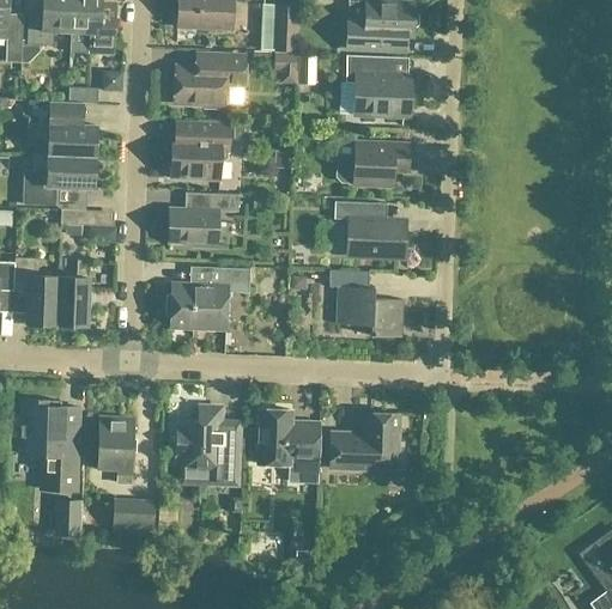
[(0,0),(0,38),(6,38),(6,60),(22,61),(23,13),(8,13),(8,0),(0,0)]
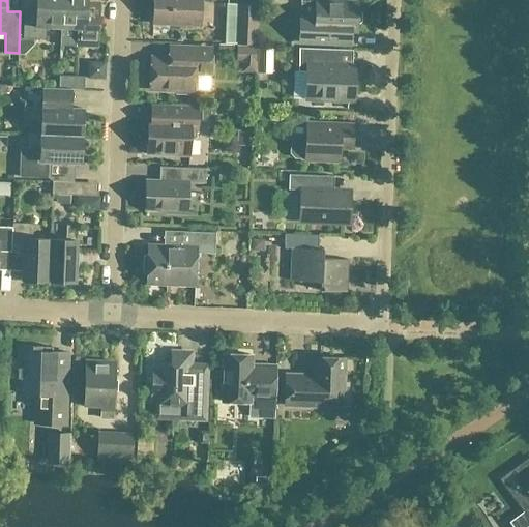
[(47,27),(61,27),(62,0),(36,0),(36,13),(24,12),(23,38),(47,38),(47,27)]
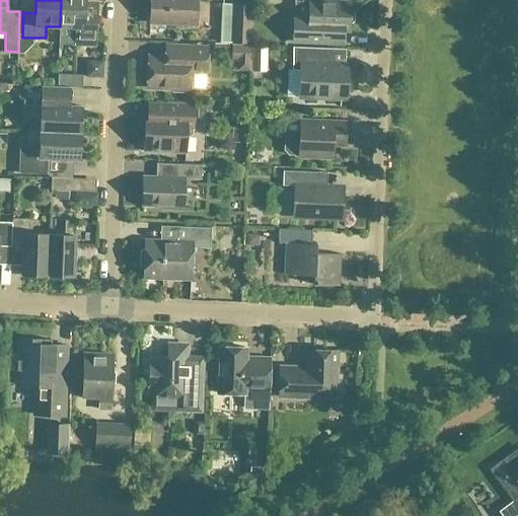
[(61,0),(60,26),(60,44),(96,46),(98,2),(86,2),(86,0),(61,0)]
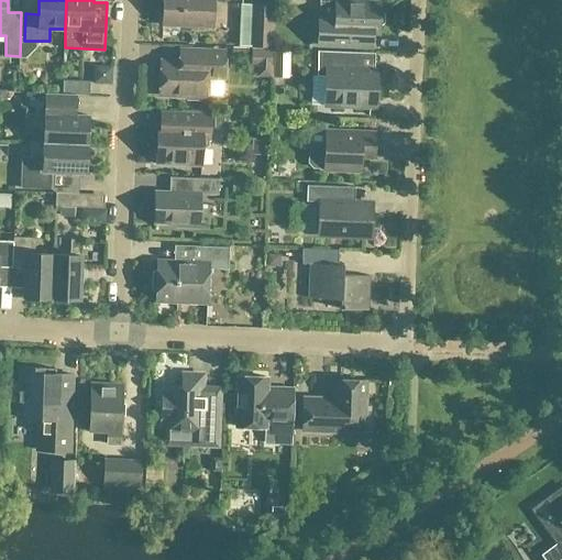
[(163,0),(163,24),(213,26),(215,0),(163,0)]
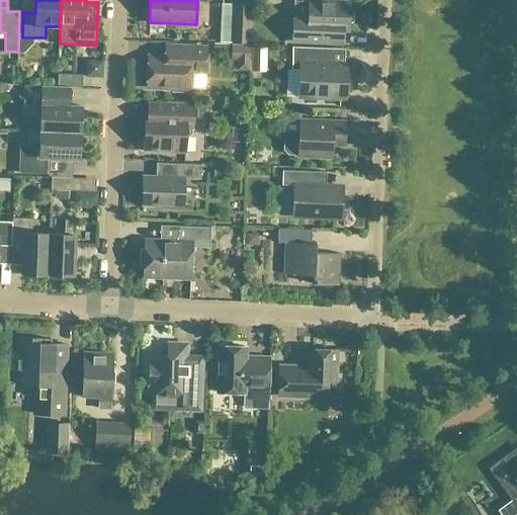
[(349,29),(349,23),(353,20),(353,12),(349,8),(350,1),(310,0),(309,16),(293,16),(292,40),(342,43),(343,29),(349,29)]
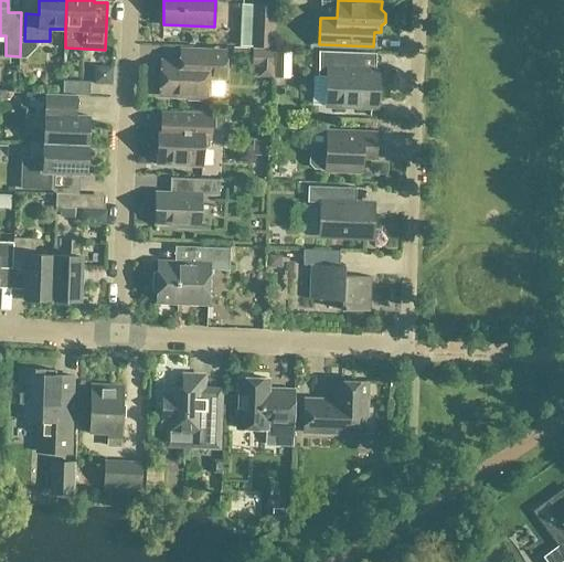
[(240,44),(254,45),(272,46),(274,4),(242,3),(240,44)]
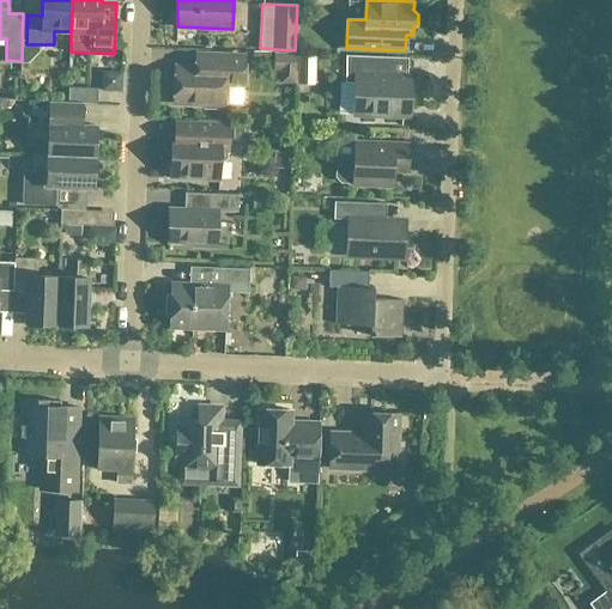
[(225,84),(244,84),(246,55),(197,53),(195,67),(175,67),(174,101),(205,102),(205,107),(224,108),(225,84)]
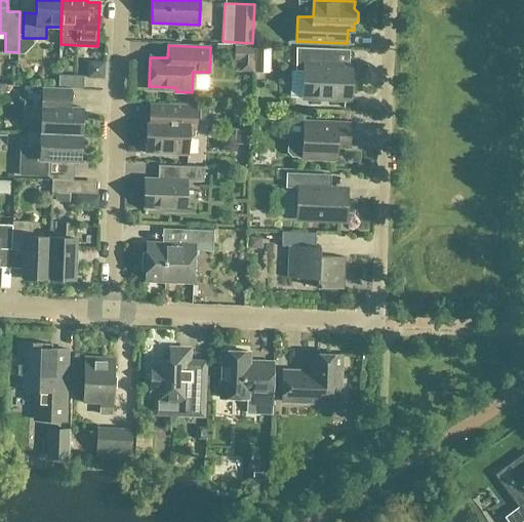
[(253,72),(254,46),(235,45),(235,58),(241,58),(240,71),(253,72)]
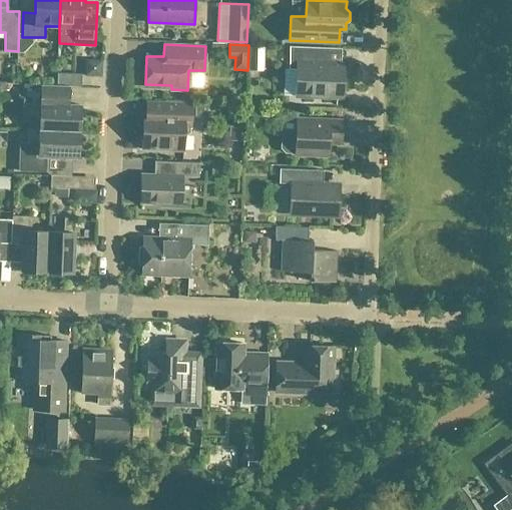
[(297,95),(303,95),(343,96),(344,63),(327,63),(324,60),(324,47),(290,46),(290,68),(297,69),(297,95)]
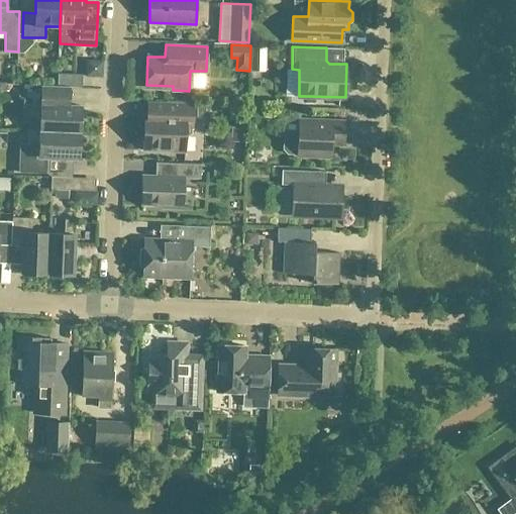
[(83,74),(58,73),(58,85),(70,86),(82,86),(83,74)]
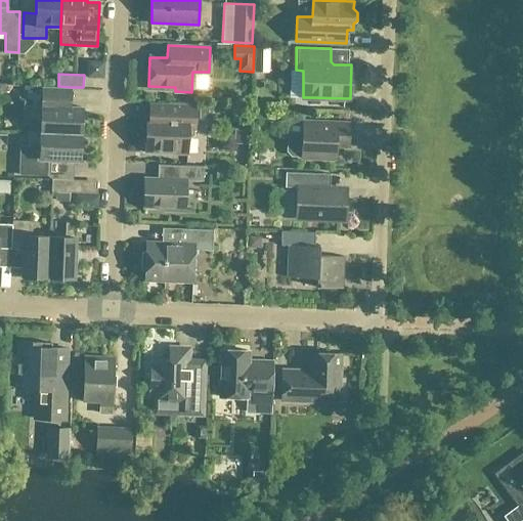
[(41,118),(41,132),(82,133),(83,106),(71,106),(71,87),(25,85),(24,117),(41,118)]
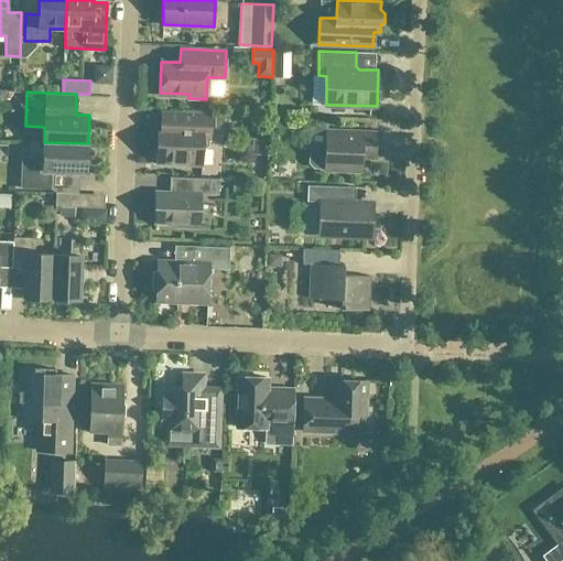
[(161,126),(159,126),(158,162),(202,163),(203,148),(206,149),(209,146),(210,111),(162,110),(161,126)]
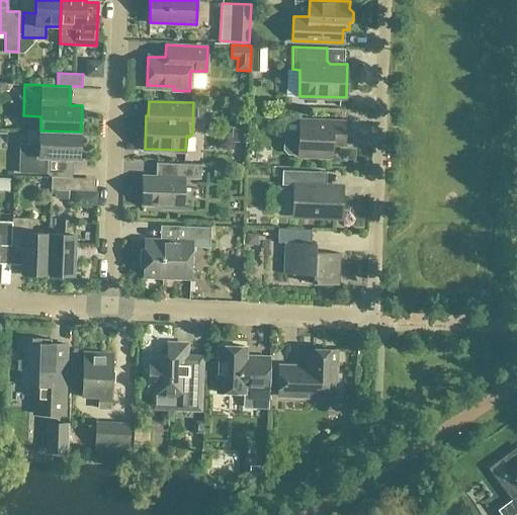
[(232,103),(198,101),(197,115),(232,117),(232,103)]
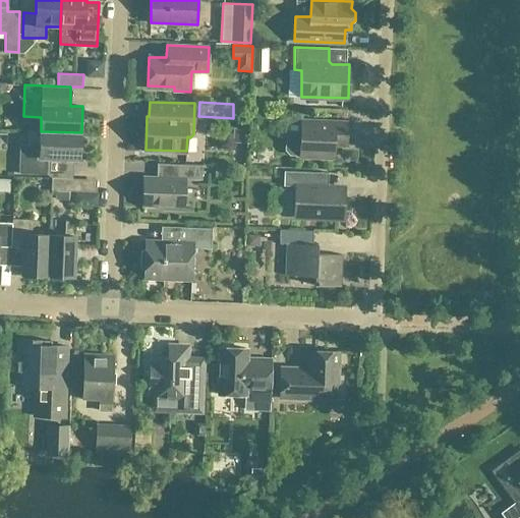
[(348,118),(348,130),(371,131),(372,120),(348,118)]
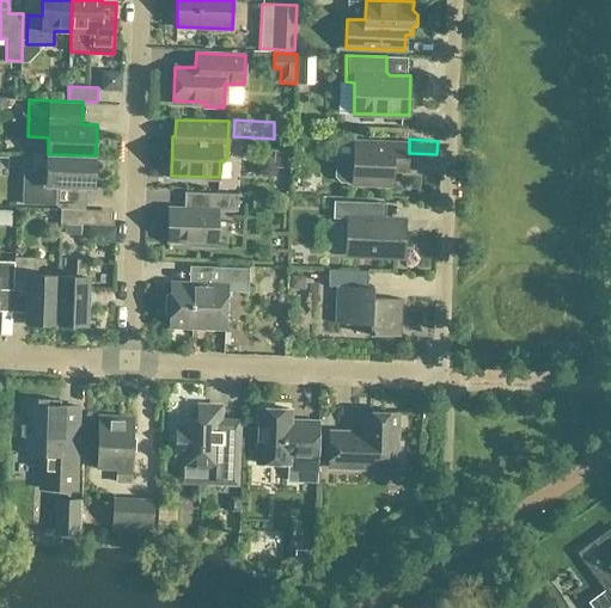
[(341,182),(353,182),(353,184),(392,185),(392,170),(407,171),(408,143),(355,141),(354,157),(342,157),(336,161),(336,176),(341,182)]
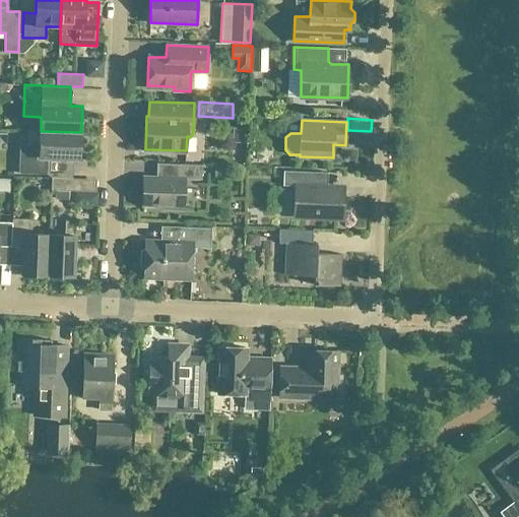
[(48,157),(80,158),(81,132),(41,131),(40,145),(20,144),(19,173),(48,174),(48,157)]
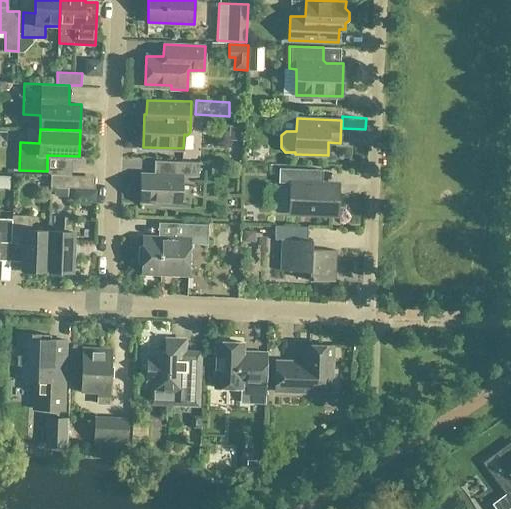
[(182,176),(199,176),(199,162),(175,161),(174,175),(142,174),(141,202),(161,202),(161,206),(181,206),(182,176)]
